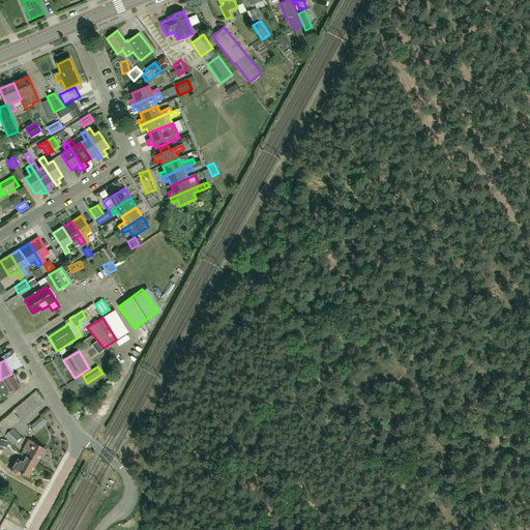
[(0,392),(3,399),(10,394),(21,387),(11,374),(0,380),(0,392)]
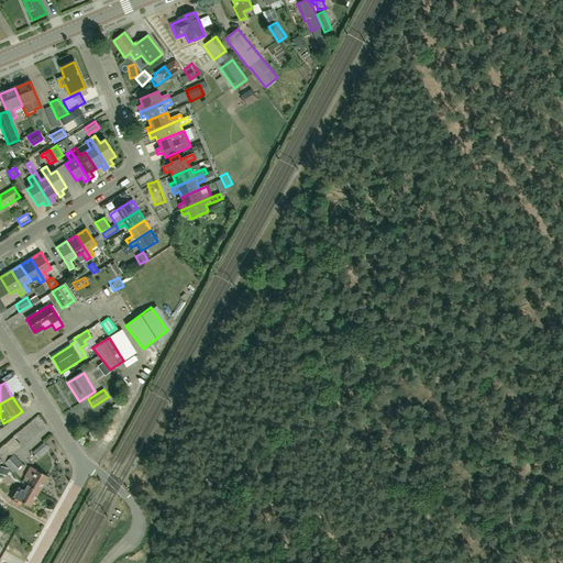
[(44,442),(32,452),(37,459),(50,449),(44,442)]
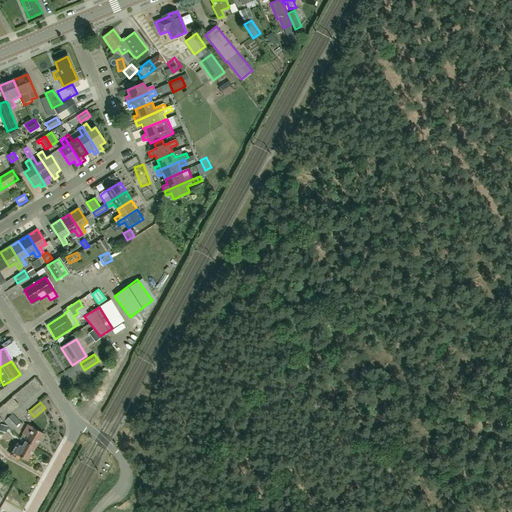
[(4,405),(0,408),(0,417),(12,431),(21,423),(4,405)]
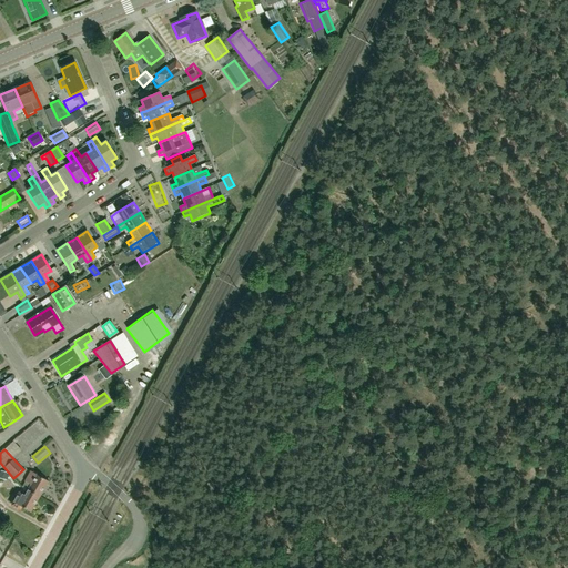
[(28,490),(39,496),(48,480),(31,472),(26,480),(22,487),(28,490)]
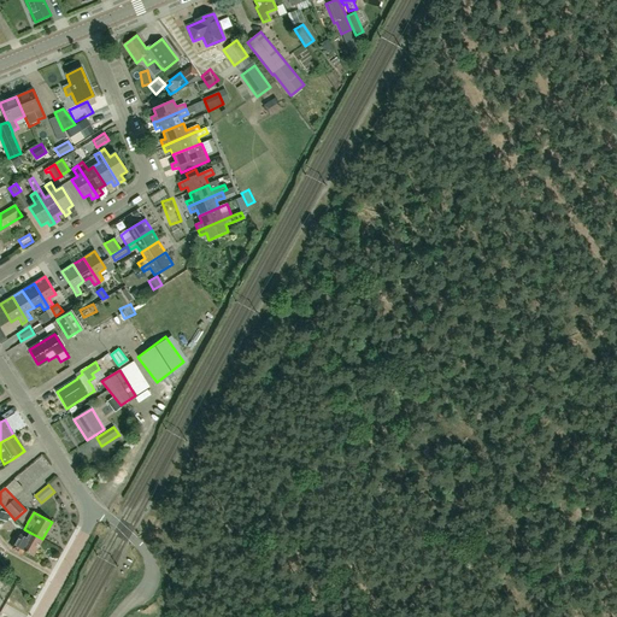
[(30,533),(27,539),(21,535),(15,545),(12,550),(22,556),(24,551),(33,556),(42,539),(30,533)]
